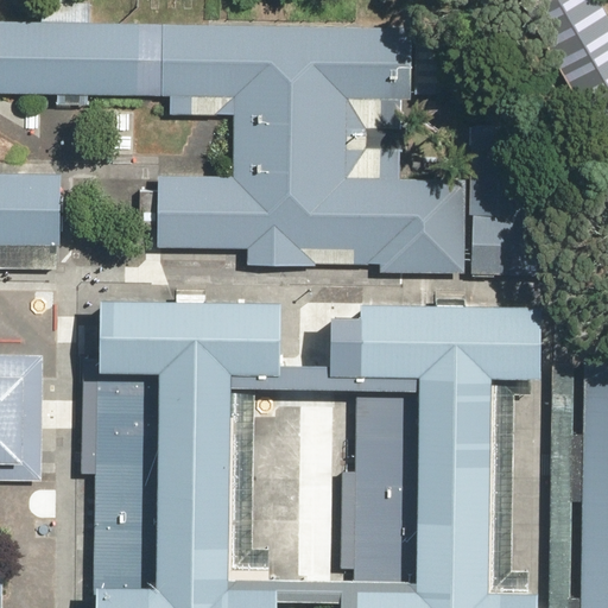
[(607,23),(594,0),(546,0),(530,11),(607,141),(607,23)]
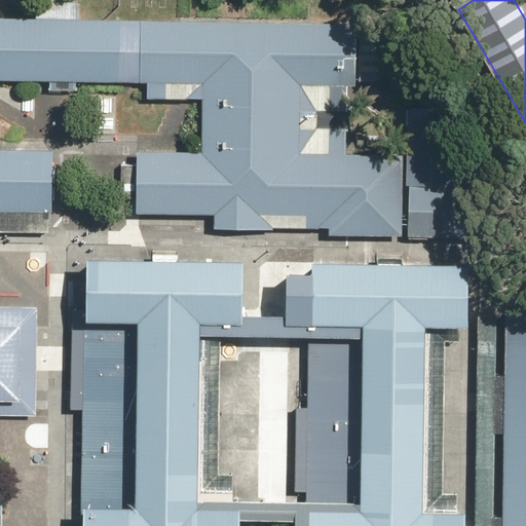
[(0,234),(45,235),(46,213),(52,213),(52,153),(0,152),(0,80),(140,82),(140,19),(0,16),(0,234)]
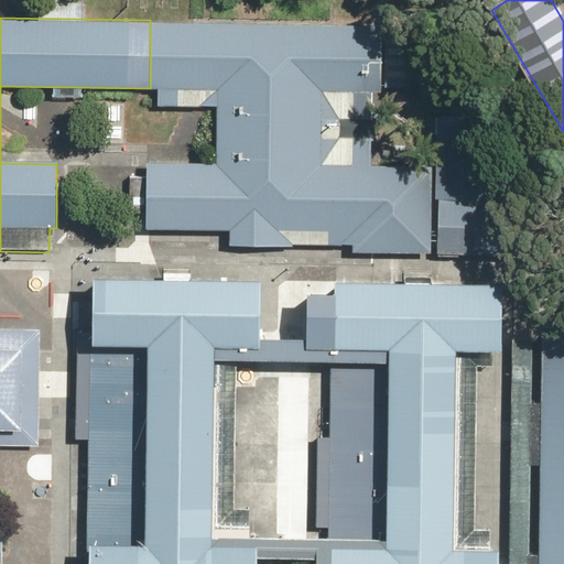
[(150,20),(150,88),(159,88),(159,104),(219,104),(218,164),(150,163),(149,230),(230,231),(230,245),(354,247),(354,253),(430,255),(431,166),(372,165),(373,91),(381,93),(382,23),(150,20)]
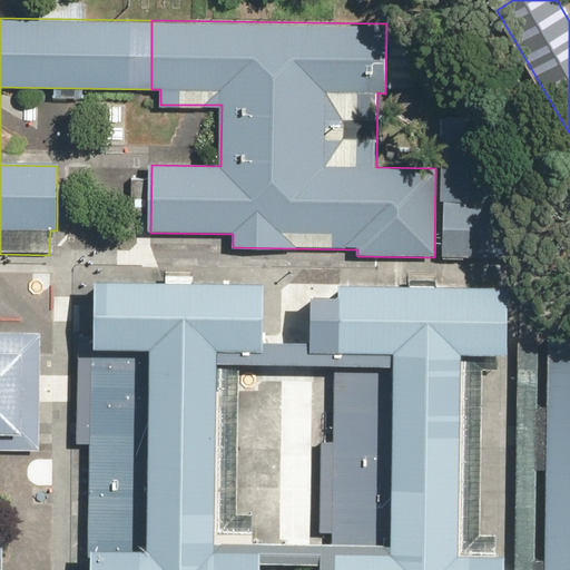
[(445,202),(445,257),(487,258),(488,205),(469,204),(470,121),(442,120),(441,202),(445,202)]
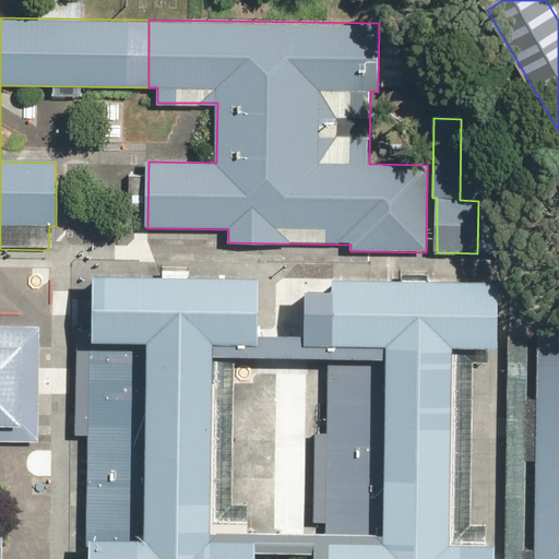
[(258,278),(84,274),(83,340),(76,340),(74,436),(86,437),(85,520),(84,546),(90,546),(90,547),(88,558),(250,558),(251,537),(209,537),(213,346),(256,347),(258,278)]
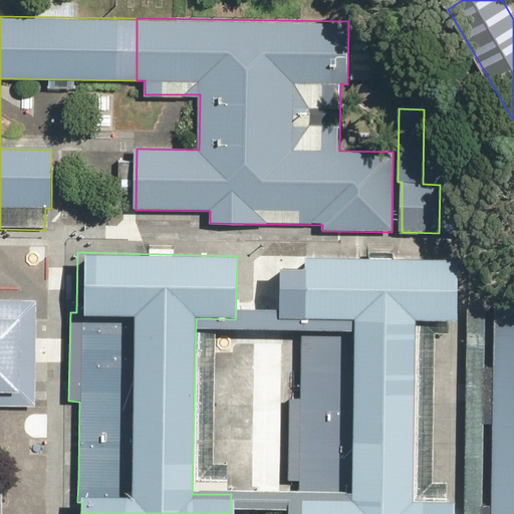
[(306,269),(278,268),(277,318),(303,319),(301,399),(289,399),(288,480),(299,480),(299,492),(288,492),(288,499),(287,513),(452,513),(453,503),(414,502),(418,320),(455,320),(457,262),(306,258),(306,269)]
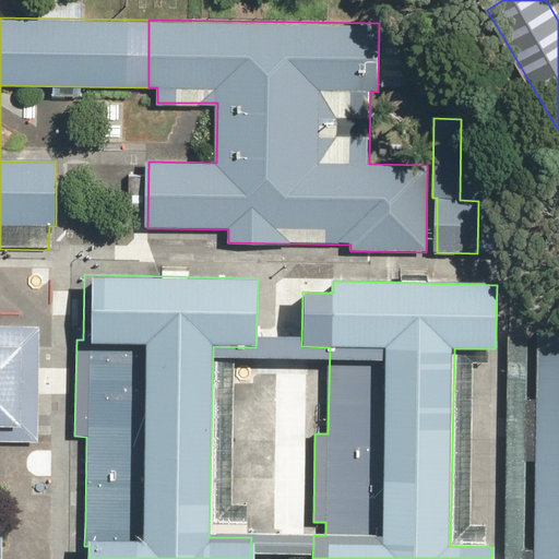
[(0,440),(38,441),(39,326),(0,326),(0,440)]
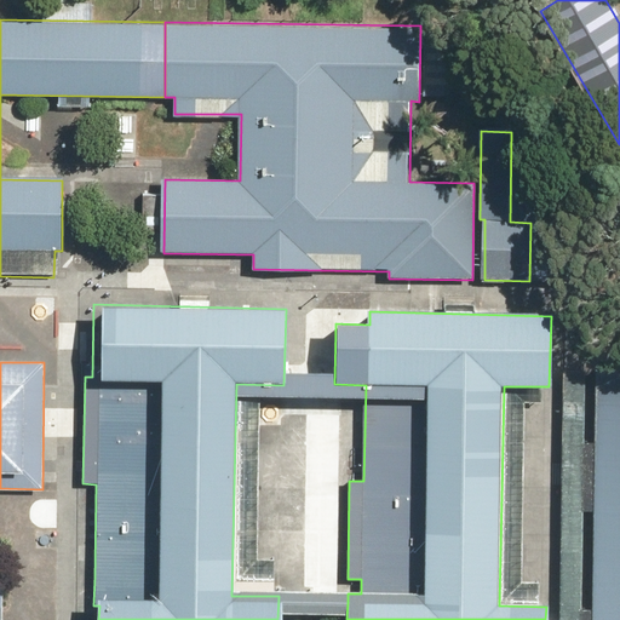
[(619,619),(619,378),(562,377),(557,619),(619,619)]
